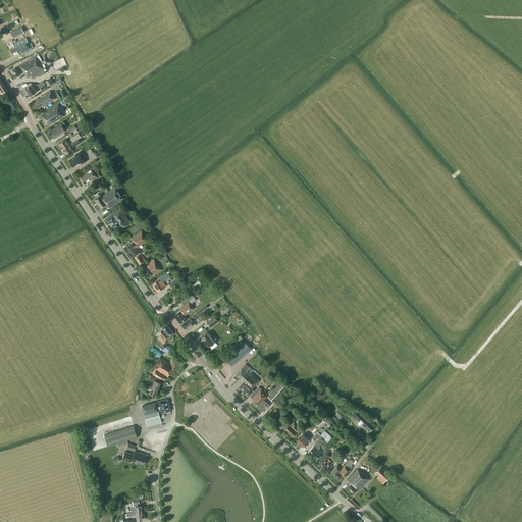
[(18,23),(17,19),(7,24),(8,29),(18,23)]
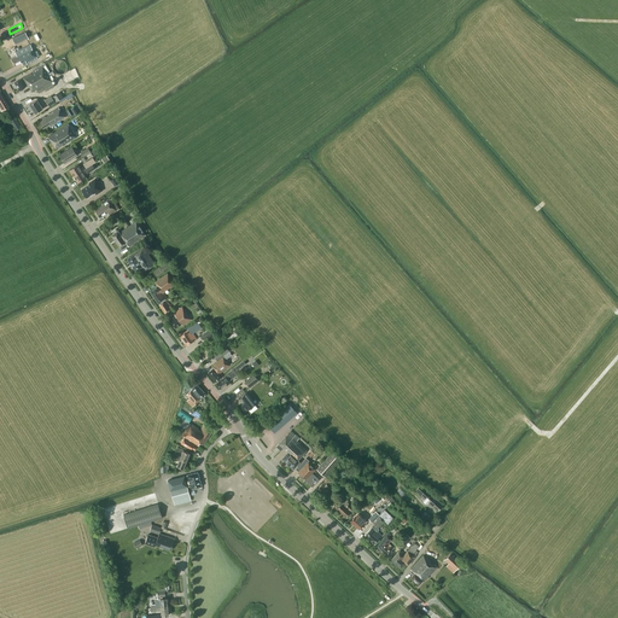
[(24,31),(11,38),(15,44),(28,38),(24,31)]
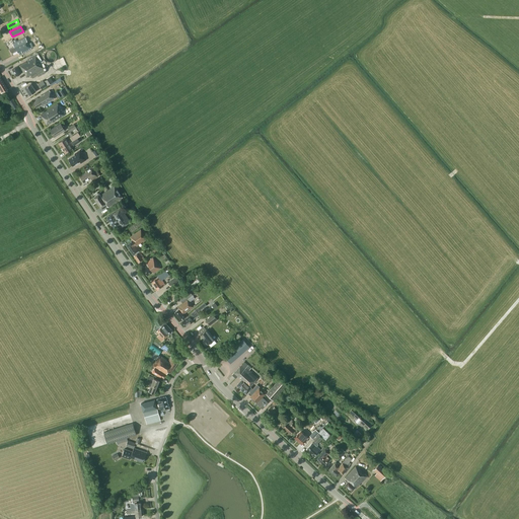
[(28,44),(24,38),(12,44),(14,48),(9,50),(12,56),(18,53),(19,55),(22,53),(22,54),(30,49),(32,47),(30,43),(28,44)]
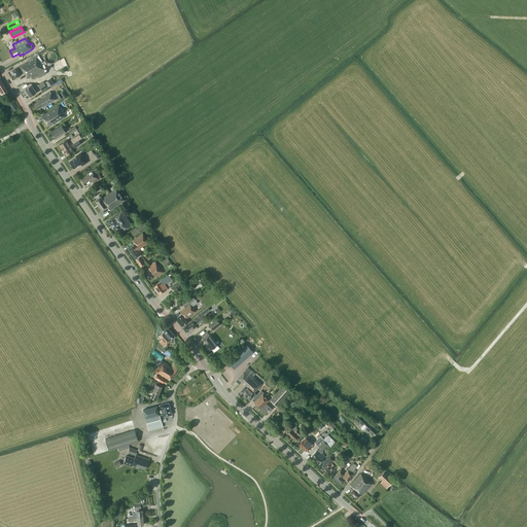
[(39,77),(46,73),(43,69),(45,68),(38,55),(20,66),(18,67),(12,70),(16,77),(22,74),(21,73),(24,72),(27,78),(31,76),(33,79),(38,76),(39,77)]
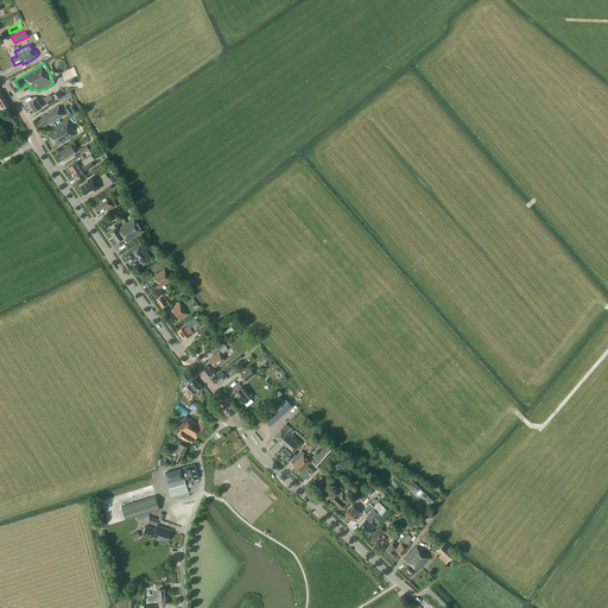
[(61,93),(58,90),(51,95),(56,101),(63,95),(62,93),(61,93)]
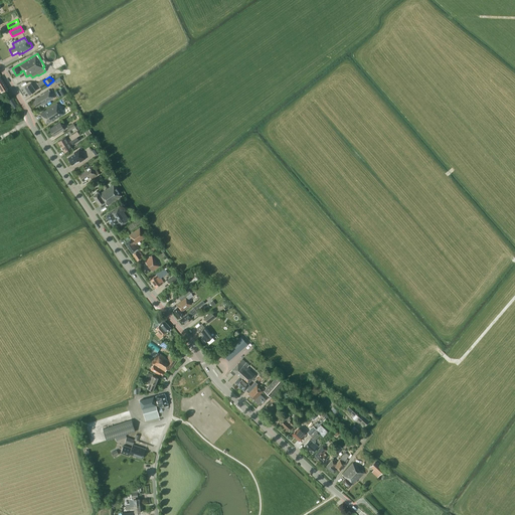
[(37,82),(41,89),(46,86),(42,79),(37,82)]
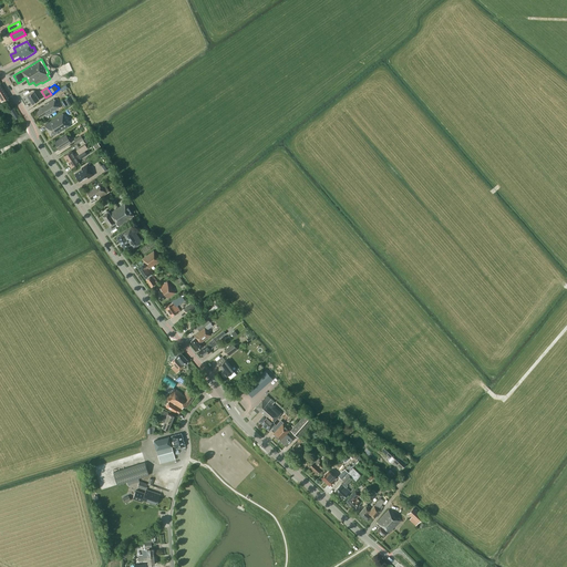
[(32,104),(39,100),(34,91),(27,95),(32,104)]
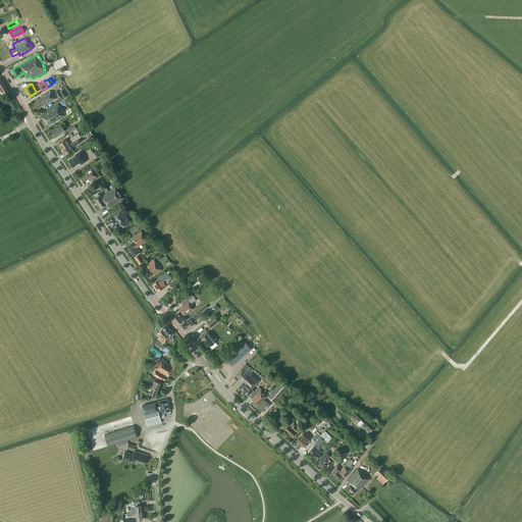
[(64,89),(59,92),(62,96),(63,98),(67,95),(64,89)]
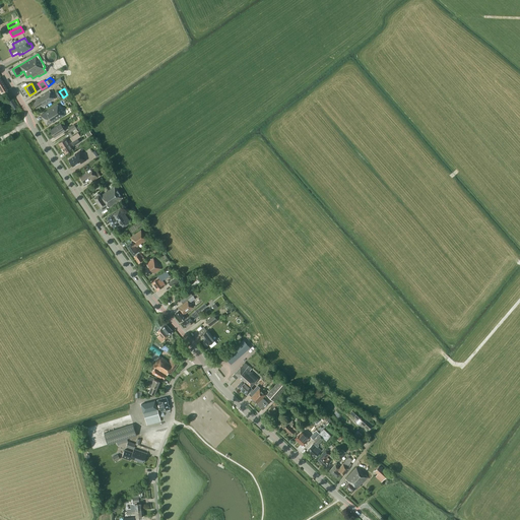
[(45,105),(55,99),(50,90),(35,100),(36,101),(33,103),(37,108),(41,105),(42,106),(45,104),(45,105)]
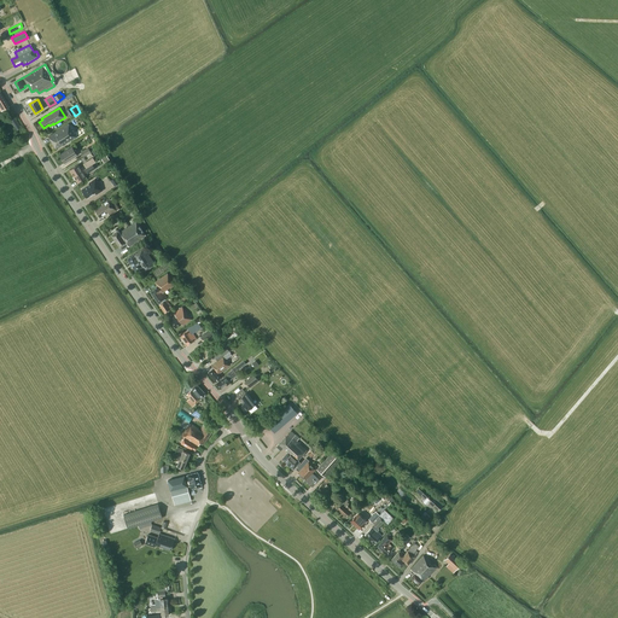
[(21,128),(15,117),(10,120),(16,130),(21,128)]
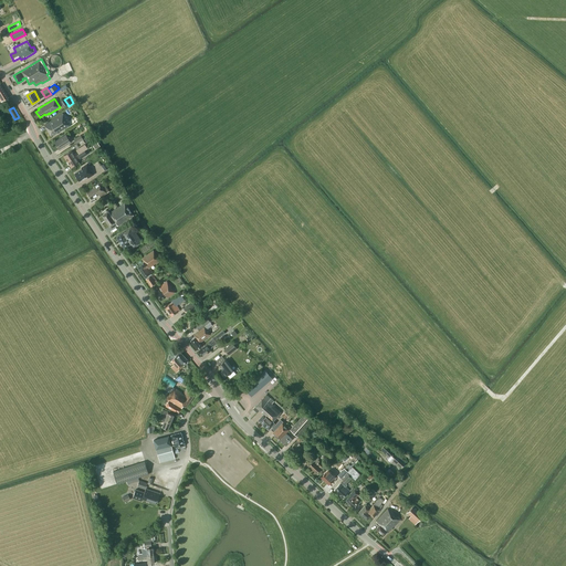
[(58,133),(62,130),(62,129),(64,128),(64,129),(71,125),(65,117),(64,117),(62,113),(44,125),(51,136),(56,132),(58,133)]
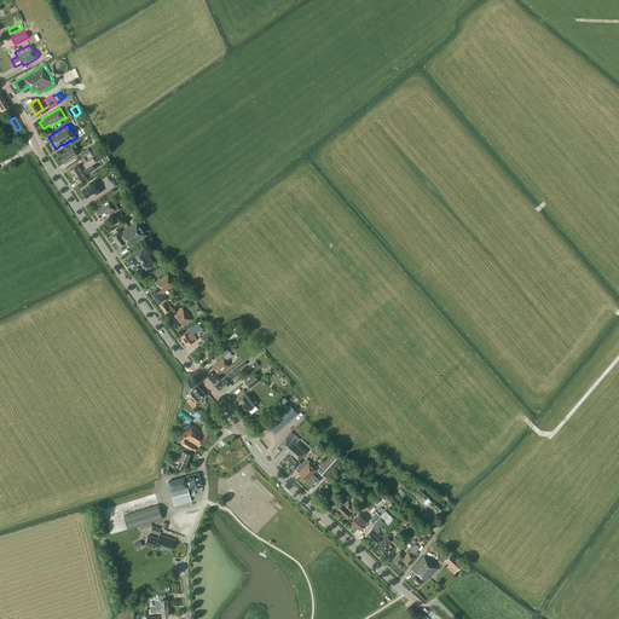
[(84,157),(91,152),(91,151),(94,149),(92,145),(88,149),(88,148),(81,152),(84,157)]
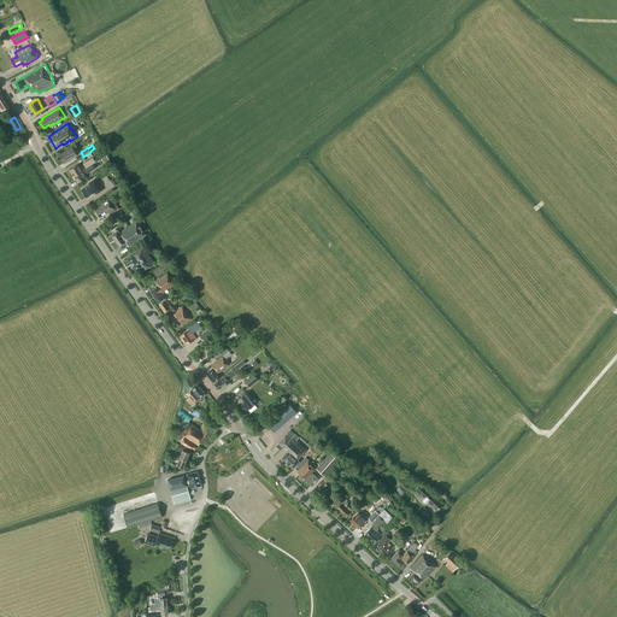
[(78,153),(77,150),(75,151),(71,146),(59,154),(64,163),(78,153)]
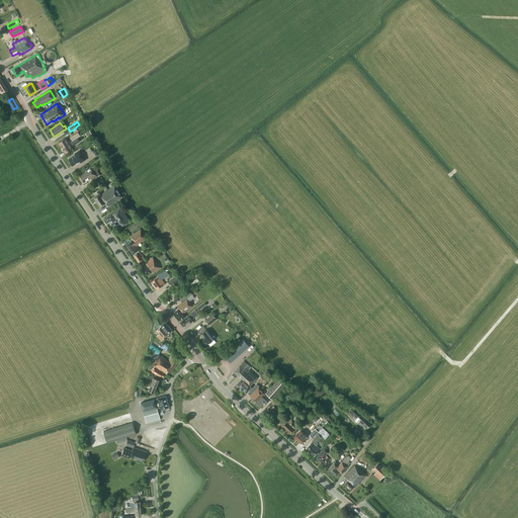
[(71,137),(73,141),(77,138),(80,136),(78,133),(71,137)]
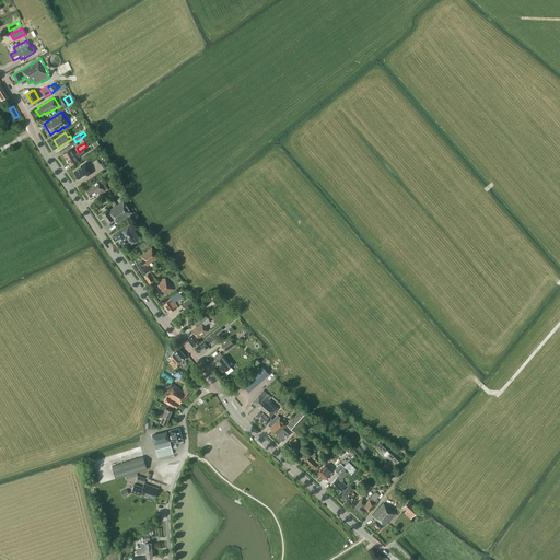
[(77,153),(74,150),(72,152),(70,149),(62,154),(66,160),(77,153)]
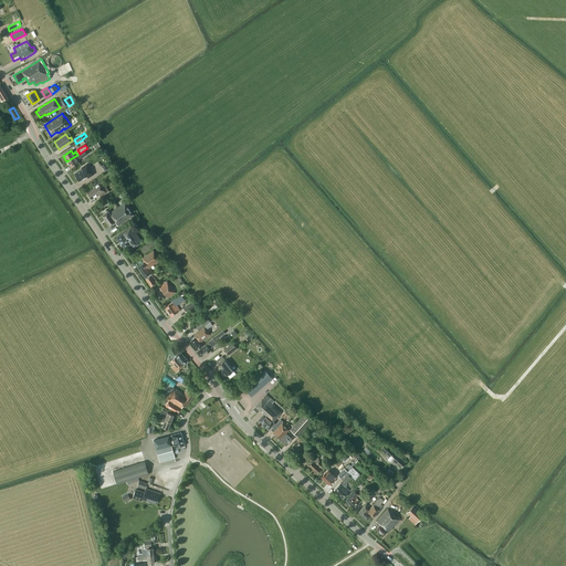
[(79,163),(77,160),(86,154),(84,150),(80,154),(77,155),(66,161),(71,167),(79,163)]
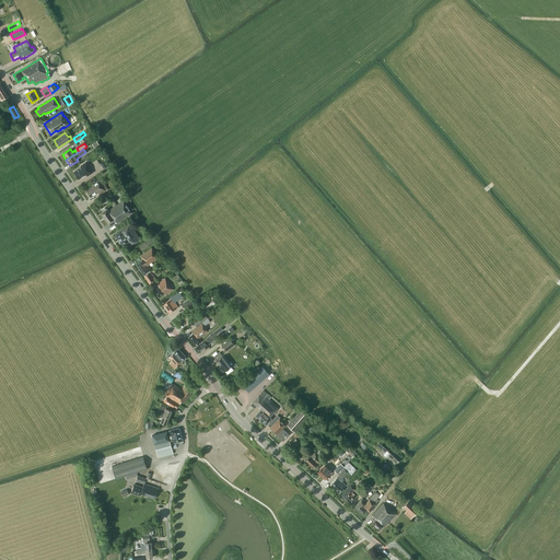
[(86,176),(92,173),(85,162),(80,166),(81,167),(73,172),(79,179),(85,174),(86,176)]
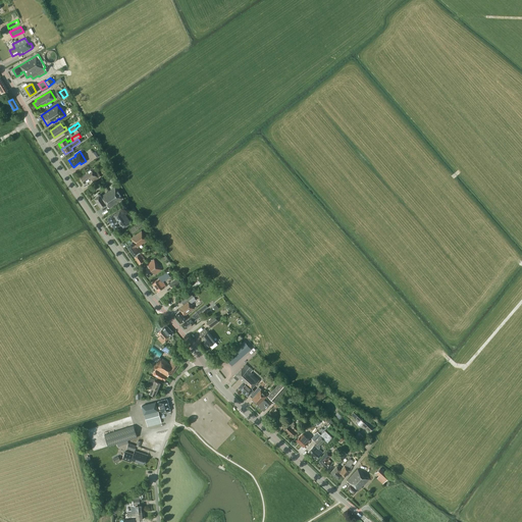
[(92,181),(100,175),(95,167),(93,168),(93,167),(86,171),(87,172),(80,177),(84,184),(91,179),(92,181)]
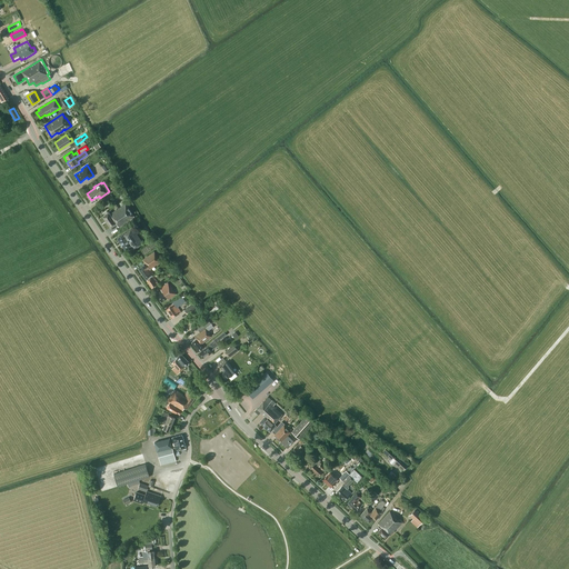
[(118,227),(133,217),(125,205),(109,215),(108,212),(102,217),(109,227),(116,223),(118,227)]
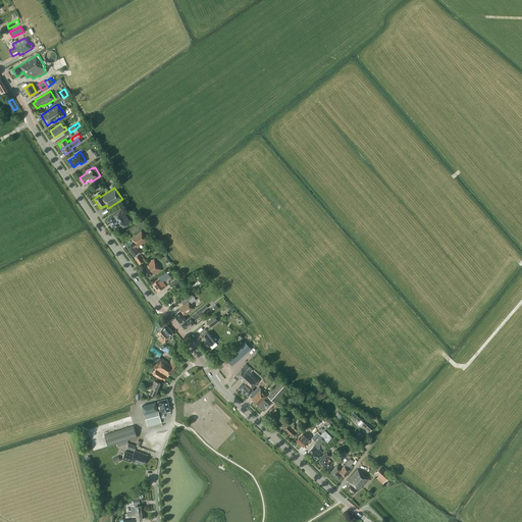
[(121,228),(129,223),(124,215),(123,216),(119,210),(113,215),(112,215),(107,218),(113,228),(119,225),(121,228)]
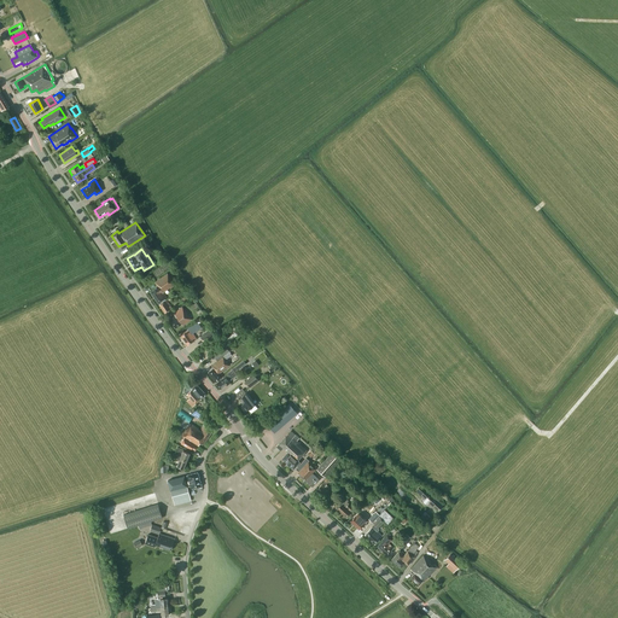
[(162,292),(174,284),(167,274),(155,283),(157,285),(155,287),(156,287),(150,292),(157,303),(165,297),(162,292)]
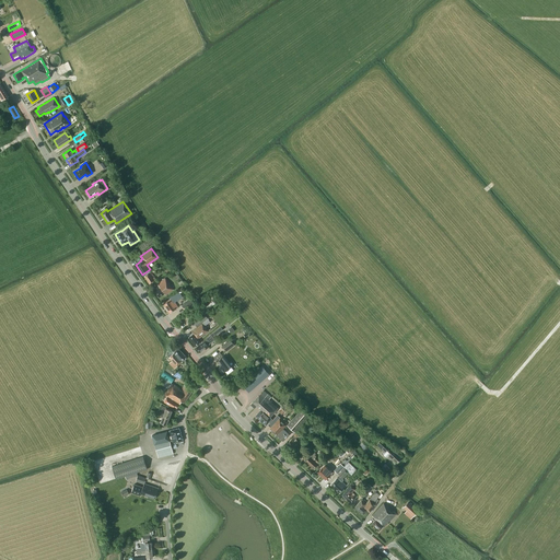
[(150,271),(143,276),(149,283),(155,279),(150,271)]
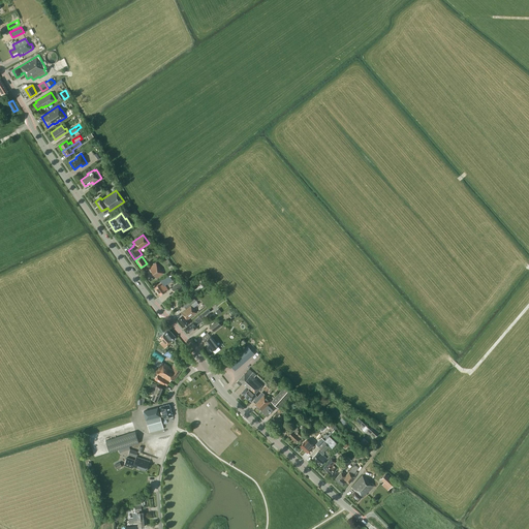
[(155,279),(163,274),(155,262),(148,268),(150,271),(145,274),(150,281),(155,277),(155,279)]
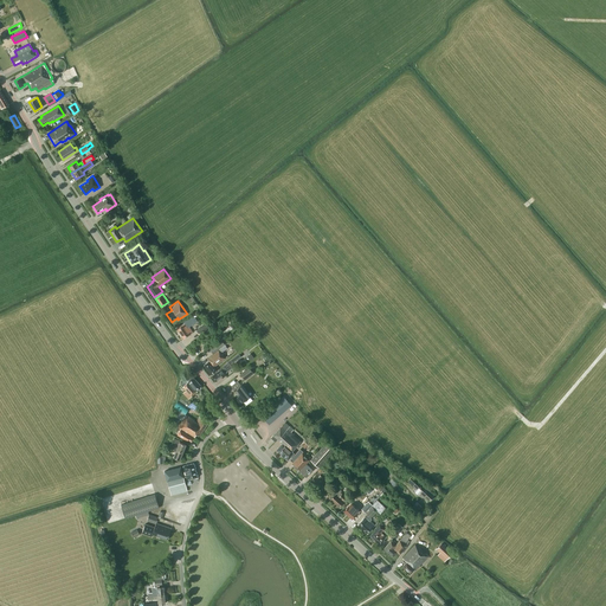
[(193,333),(186,323),(191,320),(189,316),(185,320),(186,322),(176,328),(184,339),(193,333)]
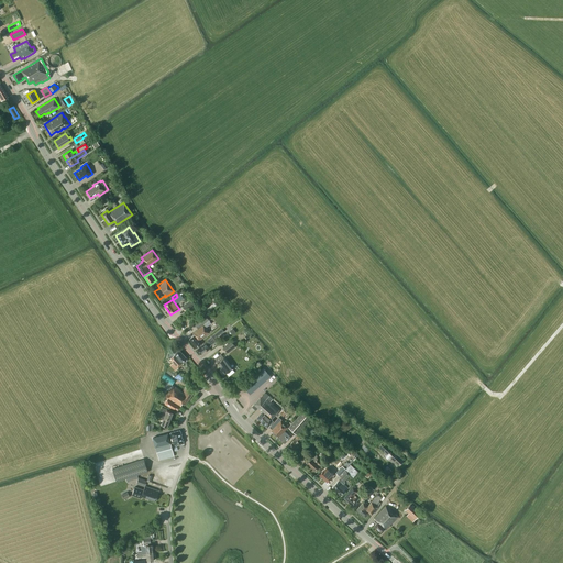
[(191,300),(183,307),(185,310),(194,304),(191,300)]
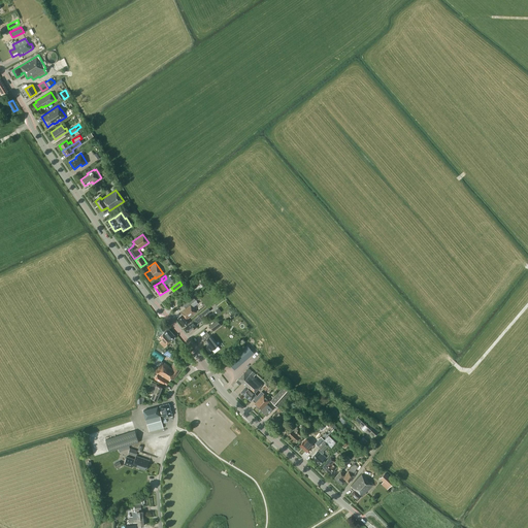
[(175,292),(179,296),(191,288),(188,284),(175,292)]
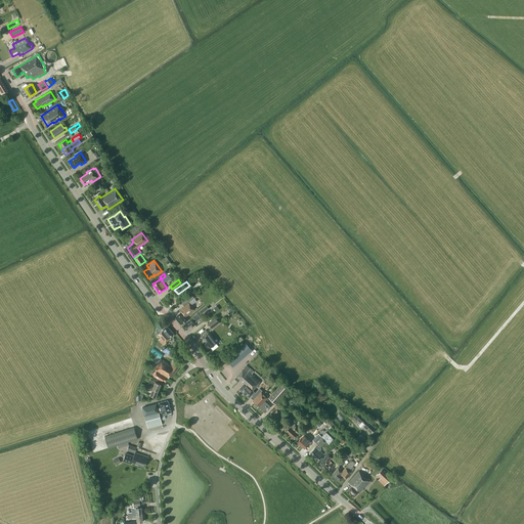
[(188,296),(193,292),(192,291),(197,288),(194,285),(186,292),(188,296)]
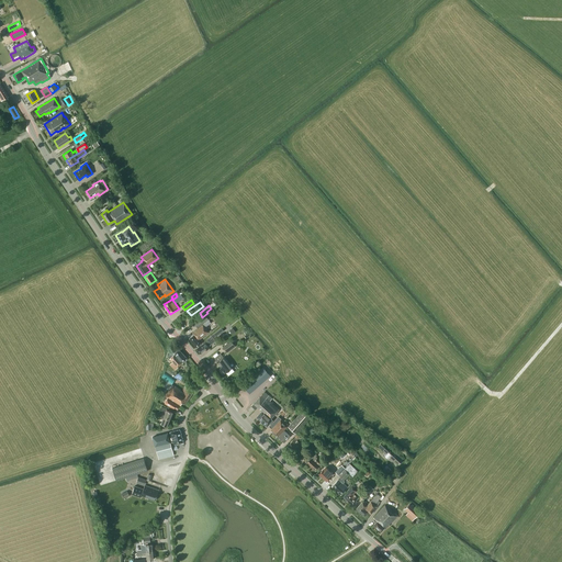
[(209,321),(205,315),(194,324),(198,328),(191,333),(193,335),(188,339),(194,348),(200,344),(198,341),(214,328),(209,321)]
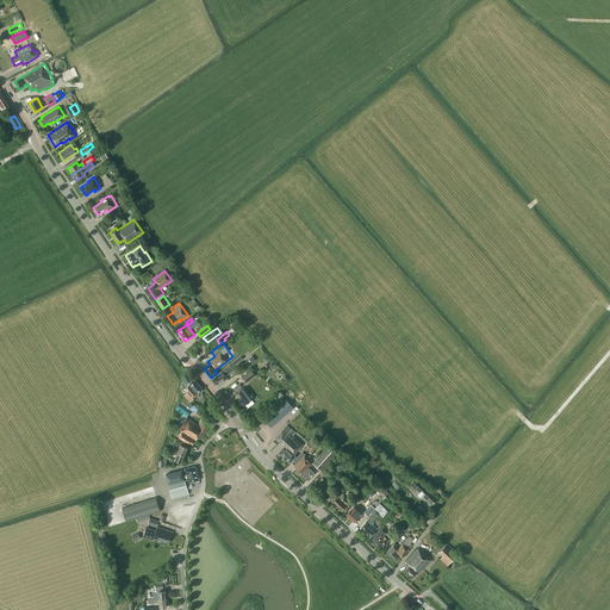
[(228,378),(226,377),(234,369),(231,367),(242,359),(240,356),(224,368),(225,369),(223,372),(213,379),(217,384),(223,380),(228,378)]
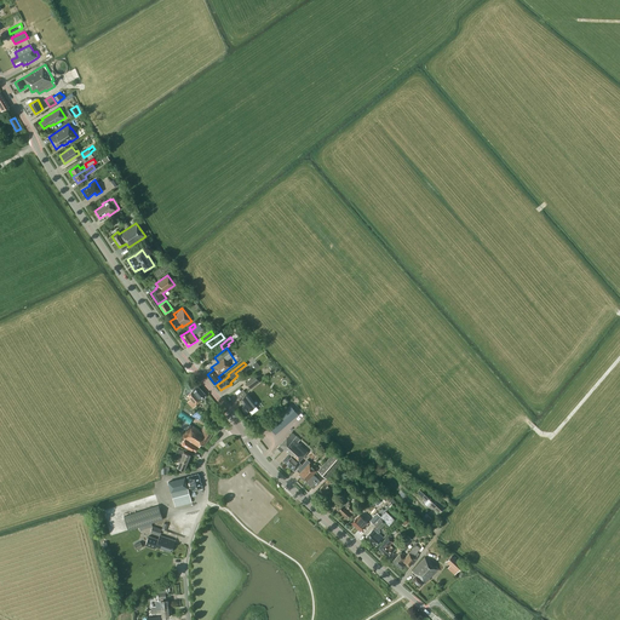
[(254,375),(246,383),(251,389),(260,383),(254,375)]
